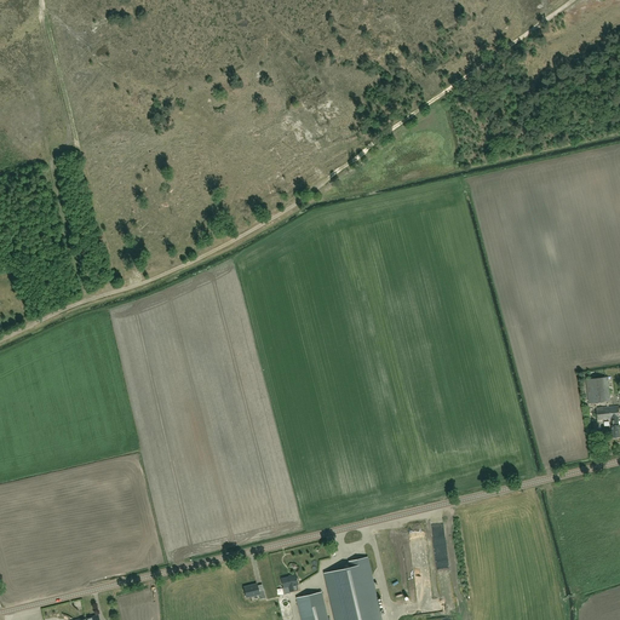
[(589,403),(612,401),(608,377),(586,379),(589,403)]
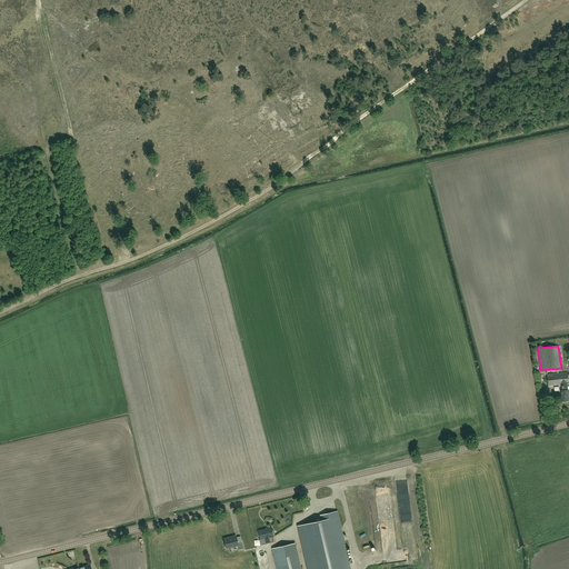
[(562,402),(568,401),(568,398),(568,390),(567,385),(568,385),(567,373),(547,376),(548,386),(561,385),(561,391),(562,402)]
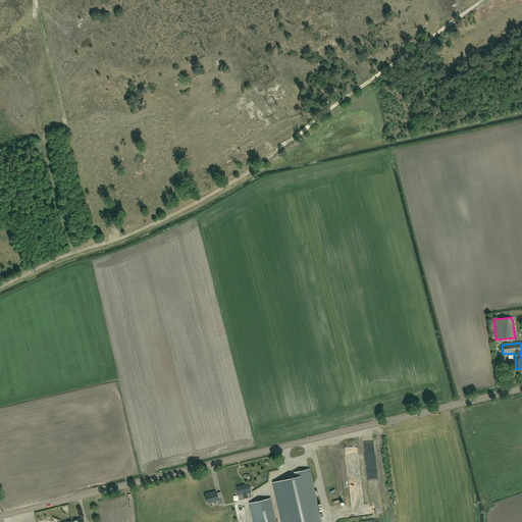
[(336,473),(343,473),(341,456),(330,457),(331,478),(337,478),(336,473)]
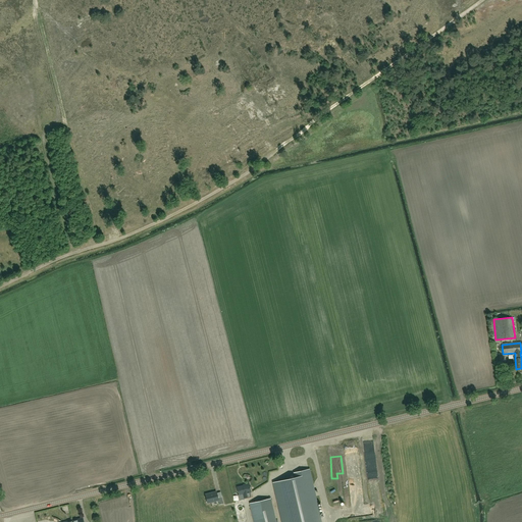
[(37,474),(37,467),(31,468),(30,466),(23,467),(23,475),(37,474)]
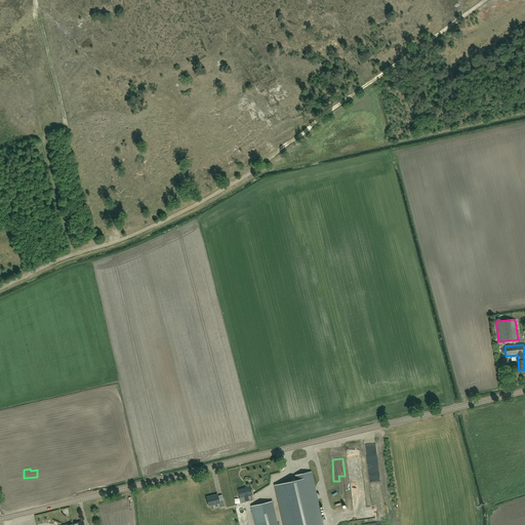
[(3,489),(9,488),(8,476),(0,476),(0,486),(3,486),(3,489)]
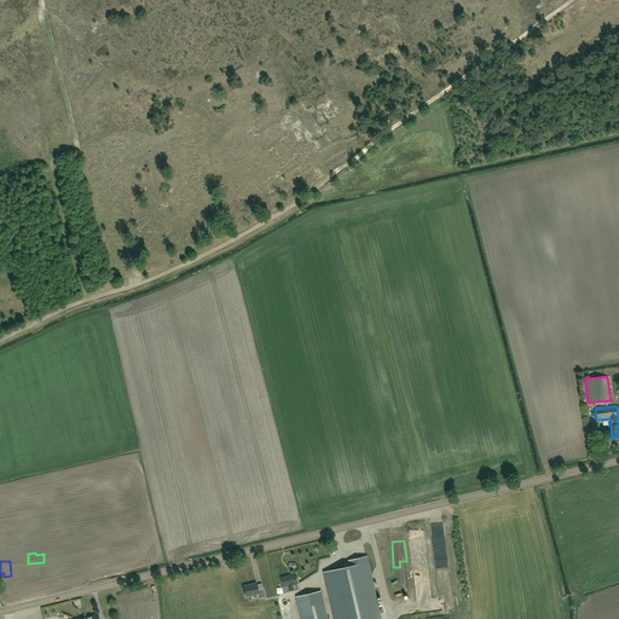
[(421,584),(429,583),(428,568),(418,570),(420,576),(423,576),(424,580),(421,580),(421,584)]
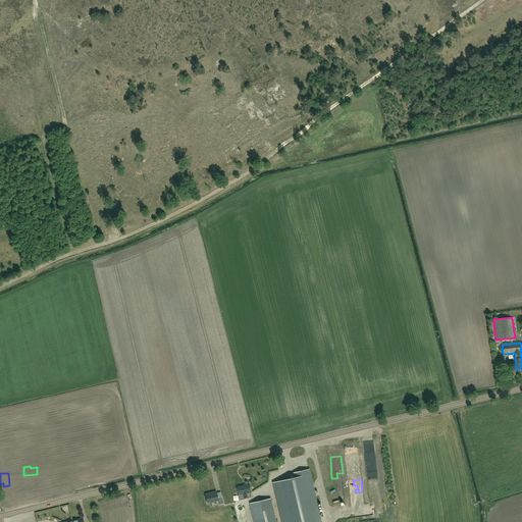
[(250,492),(252,492),(250,483),(245,484),(246,485),(238,487),(239,494),(244,493),(245,499),(251,497),(250,492)]
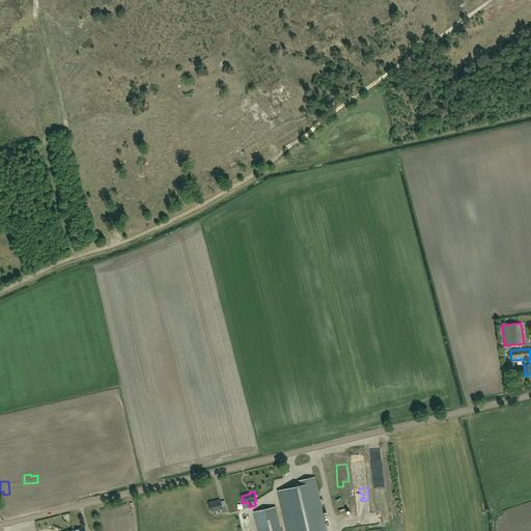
[(226,506),(222,507),(220,500),(208,503),(211,511),(222,509),(223,513),(227,512),(226,506)]
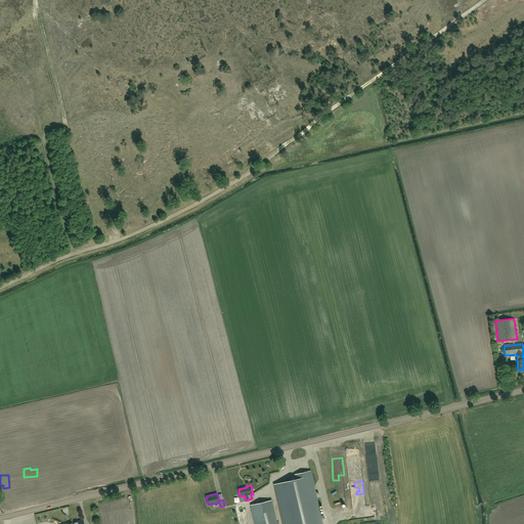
[(276,523),(271,500),(252,506),(255,523),(276,523)]
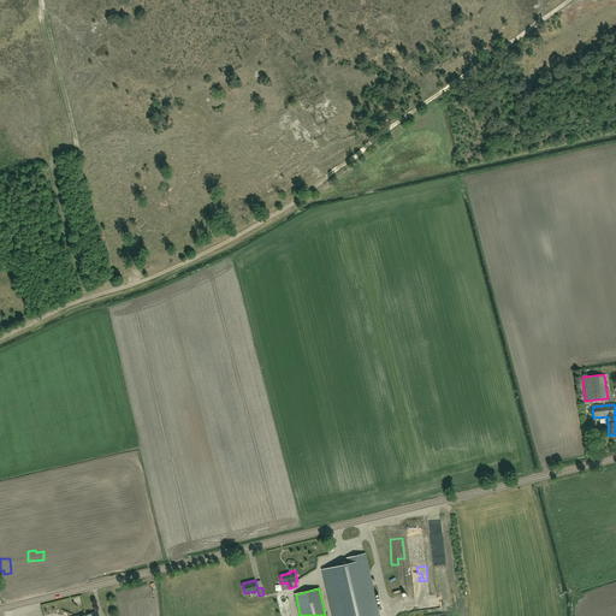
[(280,598),(283,608),(289,606),(285,593),(278,594),(278,599),(280,598)]
